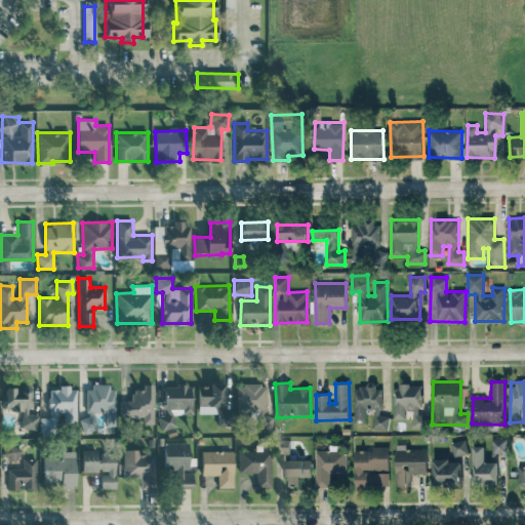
[(155,419),(153,384),(144,385),(144,390),(130,390),(131,400),(120,401),(121,420),(155,419)]
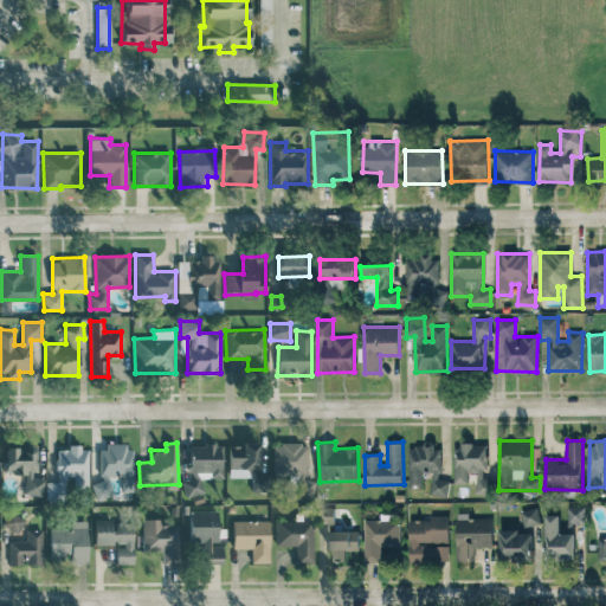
[(230,477),(253,477),(253,491),(269,491),(269,475),(259,475),(259,443),(229,444),(230,477)]
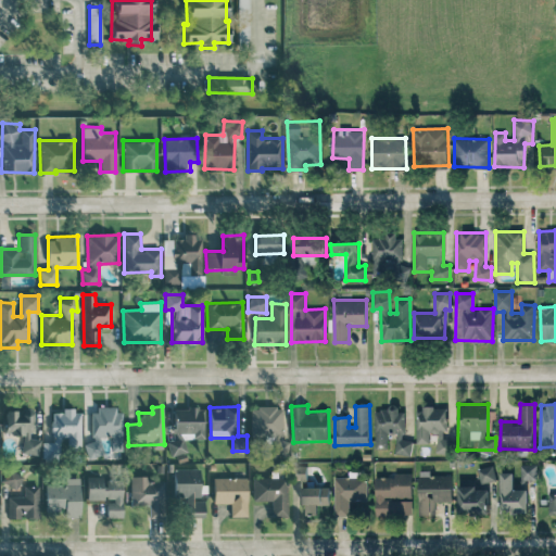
[(281,406),(252,407),(254,433),(282,432),(281,406)]
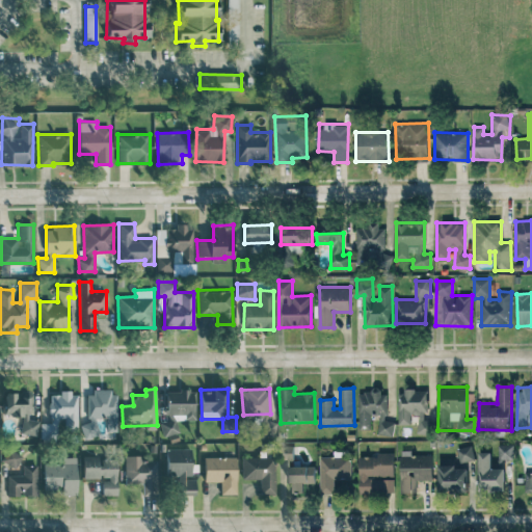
[(427,389),(400,389),(399,424),(411,424),(411,415),(418,416),(418,433),(433,434),(434,420),(426,420),(427,389)]
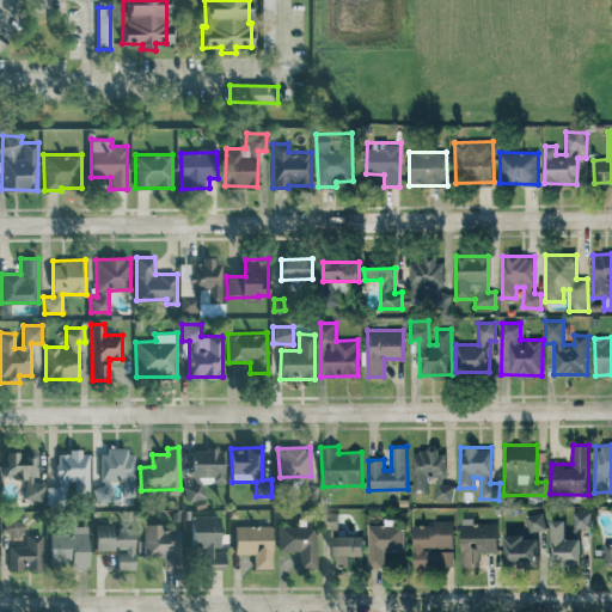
[(59,453),(56,487),(47,485),(47,503),(66,505),(67,481),(78,482),(78,491),(89,491),(91,454),(81,453),(81,450),(69,448),(69,453),(59,453)]
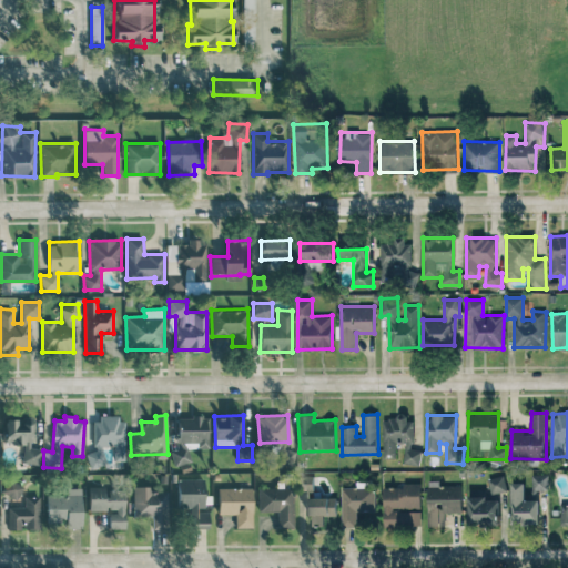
[(383,417),(384,457),(396,457),(396,443),(405,443),(405,464),(421,464),(421,449),(413,449),(413,419),(406,419),(406,416),(383,417)]
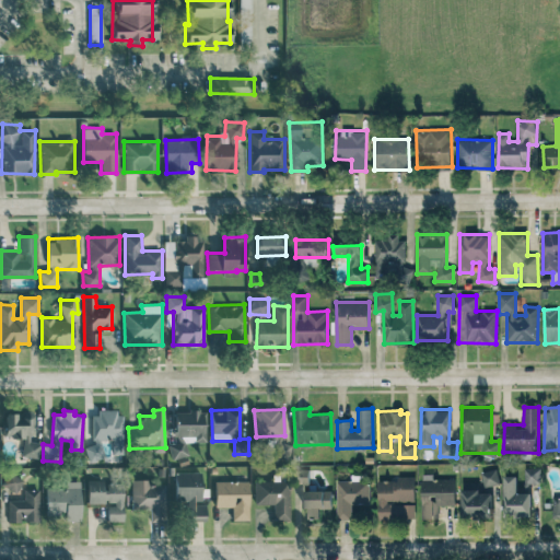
[(7,411),(4,439),(23,440),(22,456),(39,457),(39,442),(32,441),(33,412),(7,411)]
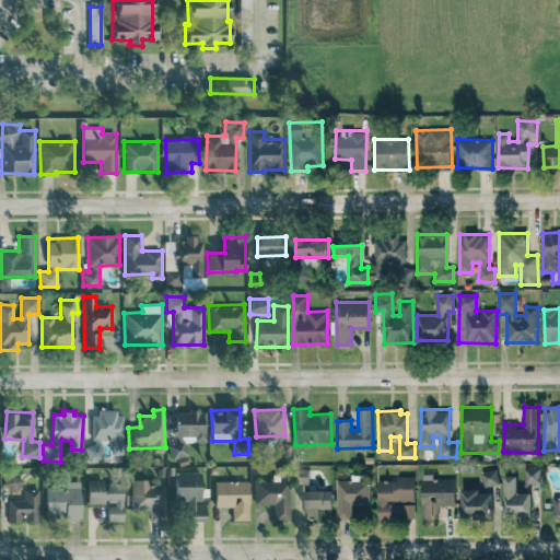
[(124,454),(123,411),(92,411),(92,442),(86,442),(86,459),(103,458),(103,440),(112,440),(112,454),(124,454)]
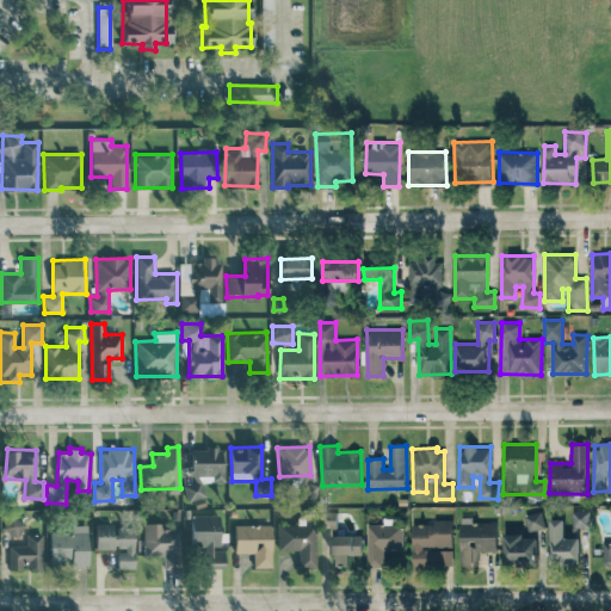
[(191,449),(192,483),(185,483),(185,499),(204,498),(204,482),(223,481),(223,449),(191,449)]
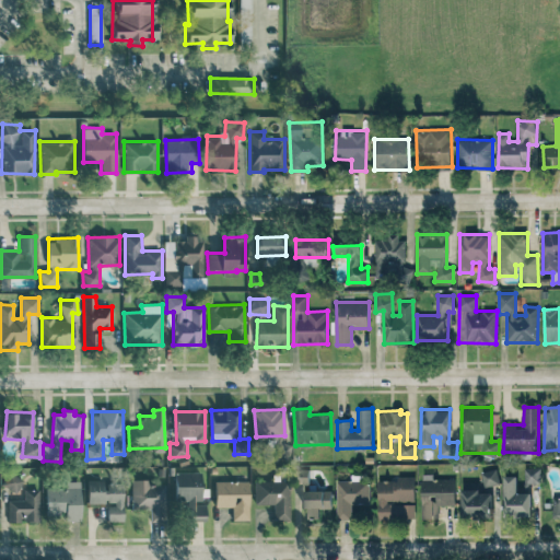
[(541,467),(525,467),(525,483),(540,483),(541,467)]
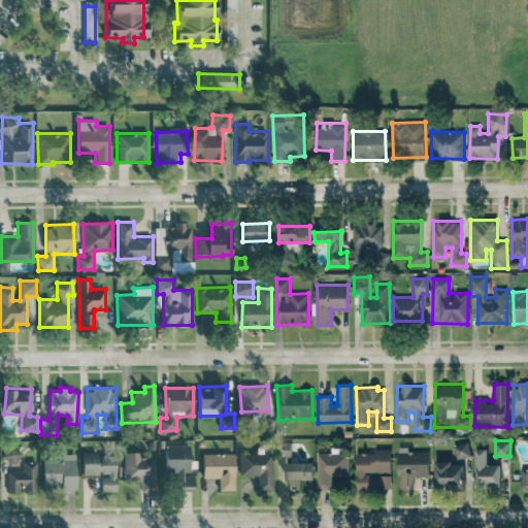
[(292,441),(276,442),(276,455),(286,455),(286,462),(292,461),(292,441)]
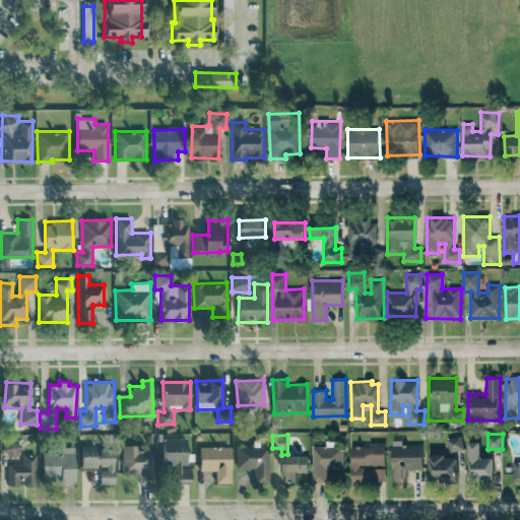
[(430,447),(429,479),(457,480),(458,450),(463,450),(463,438),(445,437),(445,448),(430,447)]
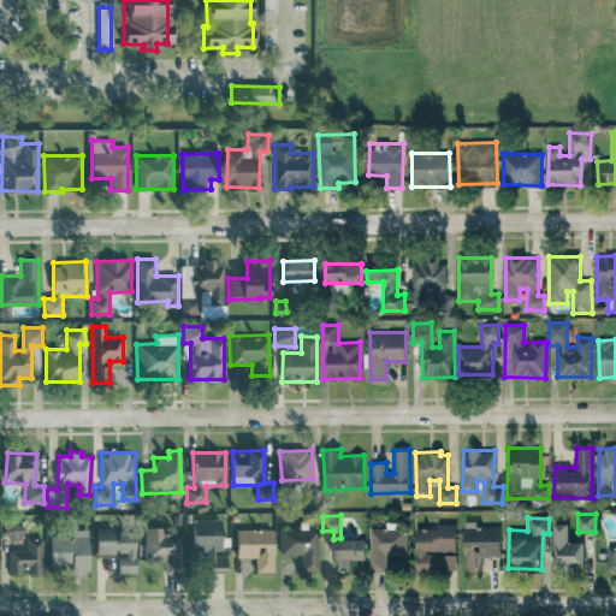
[(221,520),(193,519),(193,546),(207,546),(207,573),(226,573),(226,552),(221,552),(221,520)]
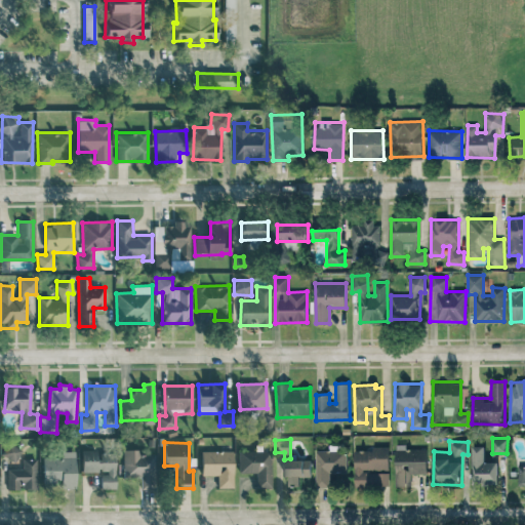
[(486,462),(485,445),(473,446),(474,484),(499,484),(498,462),(486,462)]
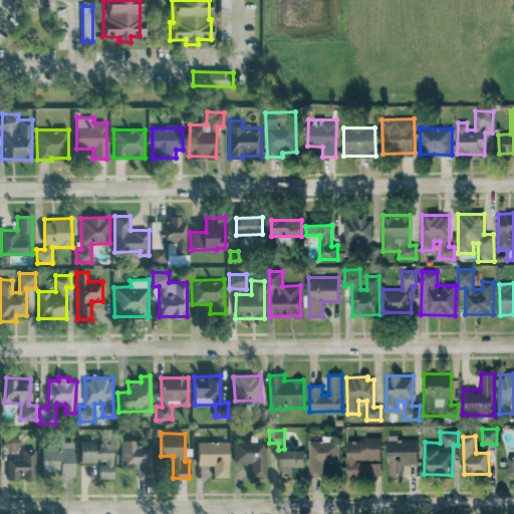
[(3,450),(20,451),(20,437),(3,437),(3,450)]
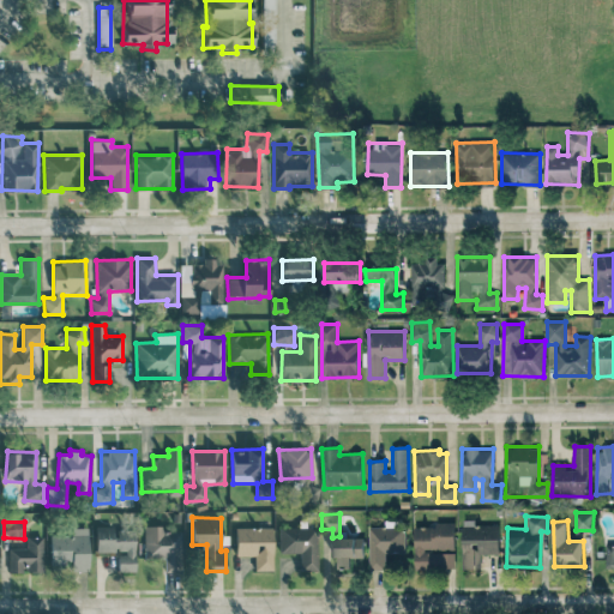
[(415,569),(455,569),(455,551),(456,551),(455,522),(437,522),(437,527),(415,527),(415,569)]
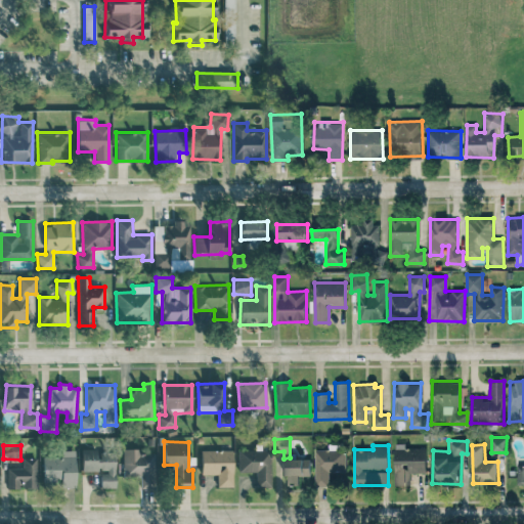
[(426,446),(394,447),(395,485),(406,485),(406,473),(427,472),(426,446)]
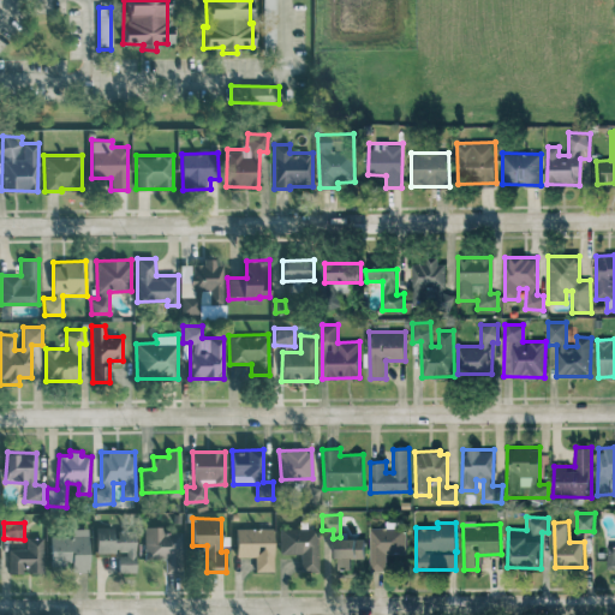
[(136,530),(115,529),(115,526),(96,526),(96,553),(118,553),(118,572),(136,572),(136,530)]
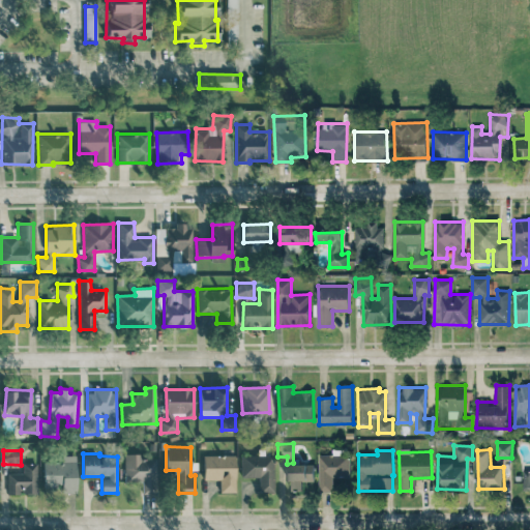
[(142,493),(156,494),(156,454),(124,454),(124,481),(142,481),(142,493)]
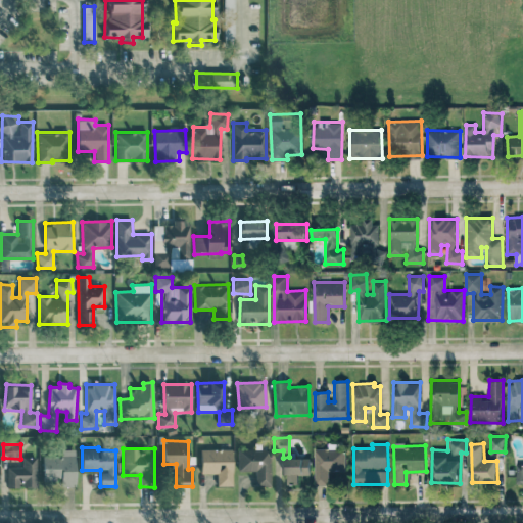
[(217,485),(232,485),(233,449),(201,448),(200,473),(217,474),(217,485)]
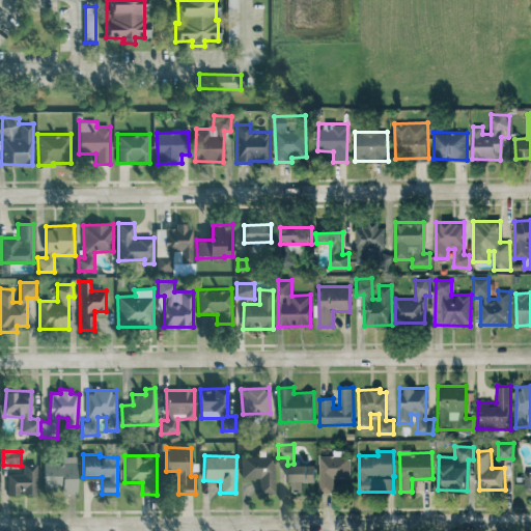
[(275,493),(274,455),(242,456),(242,478),(259,478),(259,493),(275,493)]
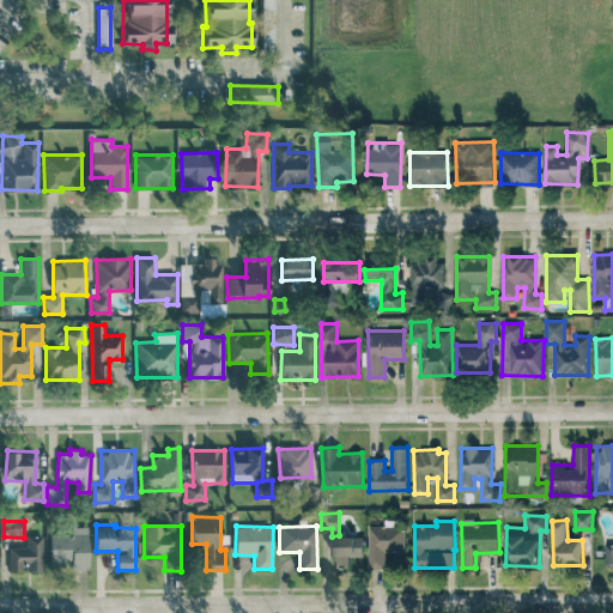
[(386,568),(386,552),(406,552),(405,526),(369,527),(369,568),(386,568)]
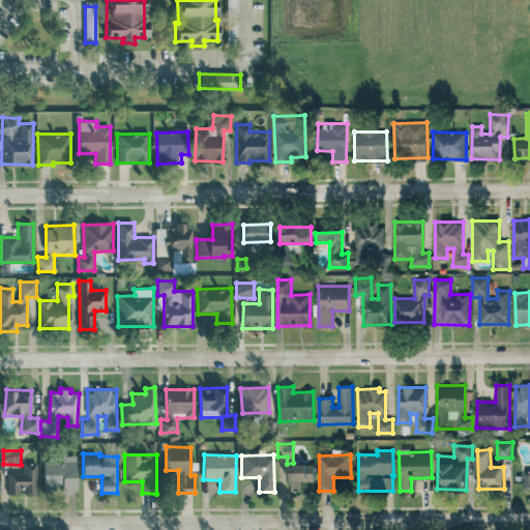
[(43,488),(60,488),(60,493),(77,492),(76,458),(43,458),(43,488)]
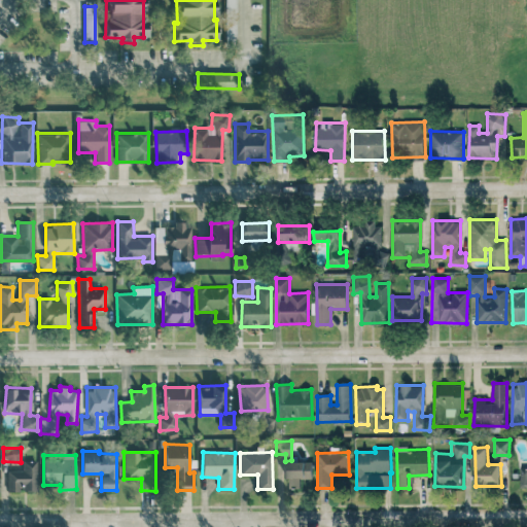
[(7,470),(7,491),(21,491),(21,490),(37,490),(37,460),(23,460),(23,470),(7,470)]
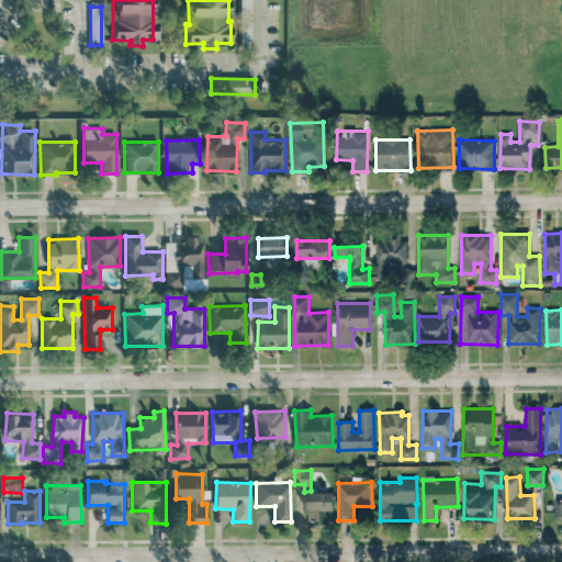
[(333,510),(333,491),(306,492),(306,520),(321,520),(321,510),(333,510)]
